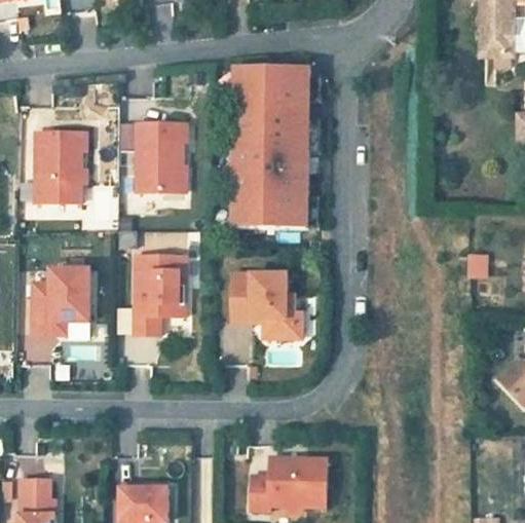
[(483,0),(484,55),(516,55),(516,0),(483,0)]
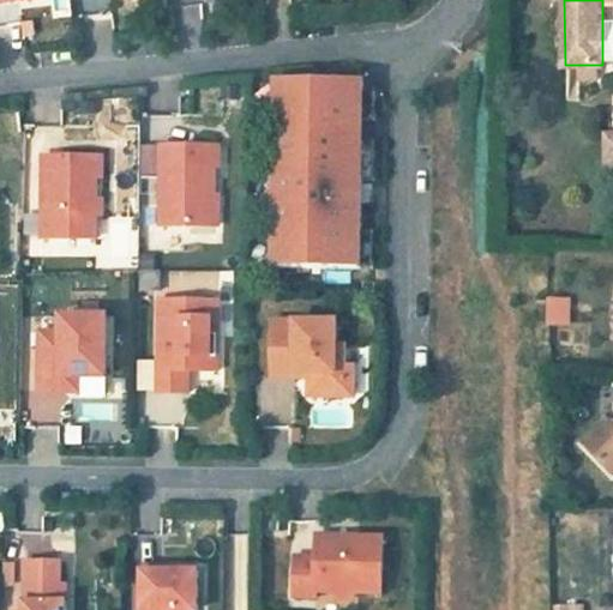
[(275,266),(359,267),(360,229),(360,180),(361,145),(361,124),(361,95),(361,83),(277,82),(275,266)]
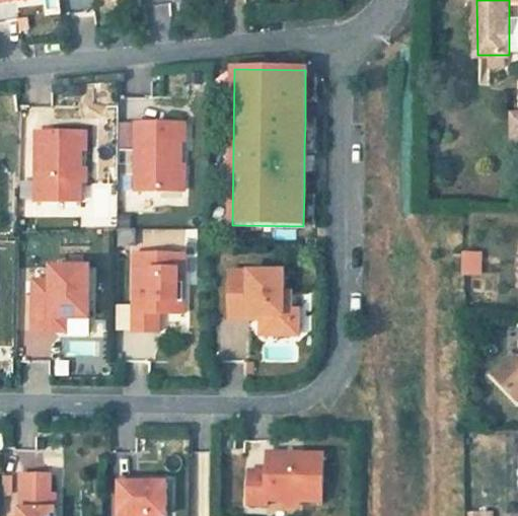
[(305,104),(315,104),(316,80),(305,80),(305,104)]
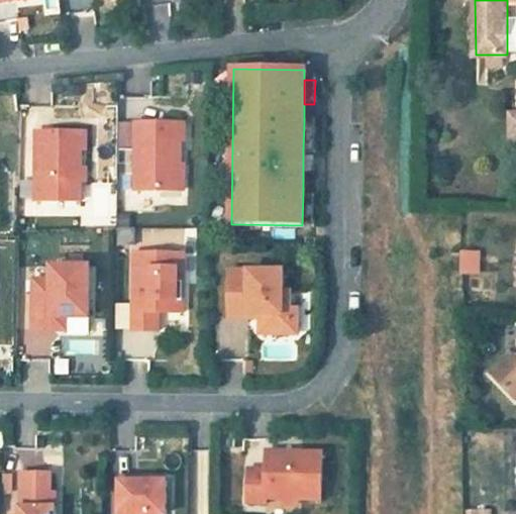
[(133,121),(132,189),(178,190),(179,139),(183,139),(183,122),(133,121)]
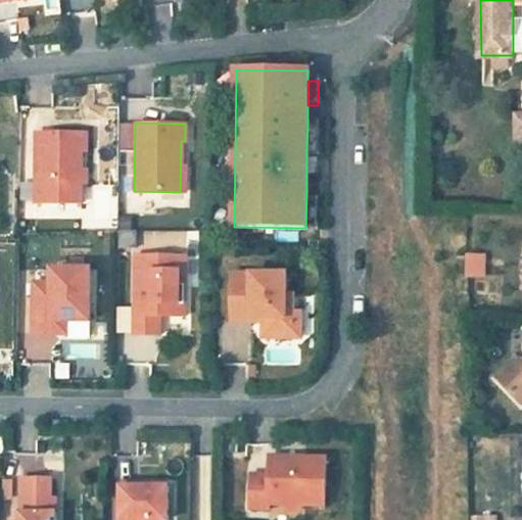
[(306,153),(318,153),(318,124),(307,124),(306,153)]
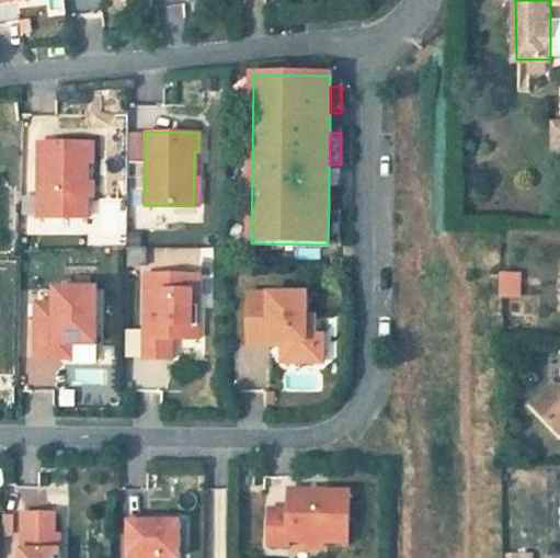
[(37,215),(87,216),(87,195),(88,181),(88,161),(93,161),(93,141),(38,140),(37,215)]
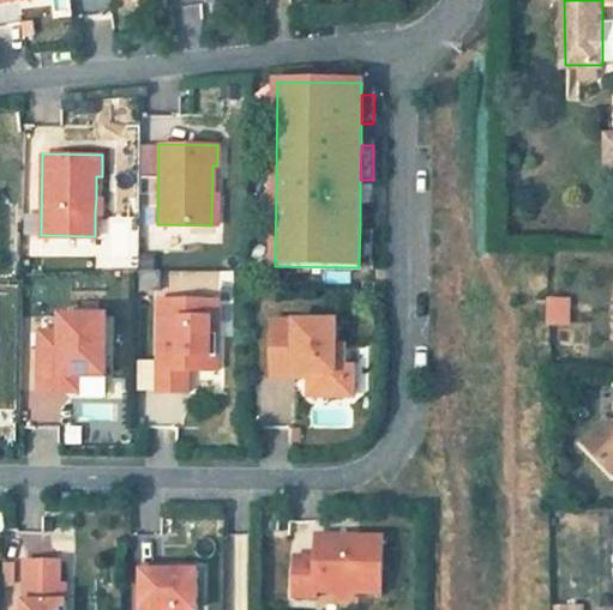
[(359,267),(372,267),(372,229),(360,229),(359,267)]
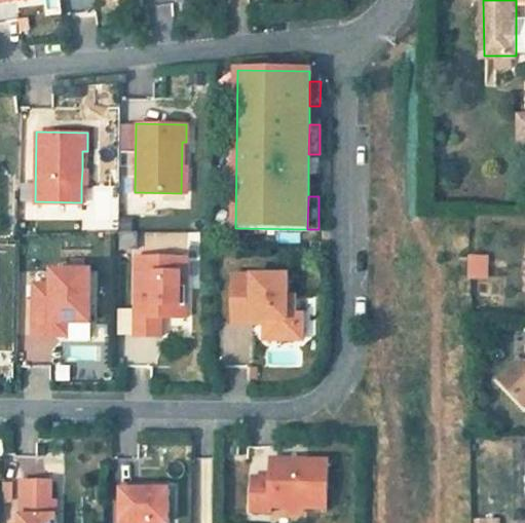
[(134,250),(134,235),(119,235),(118,236),(118,250),(118,252),(134,252),(134,250)]
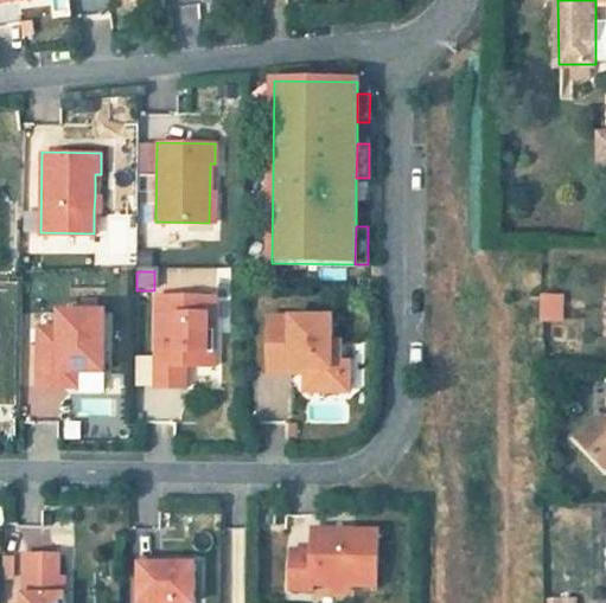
[(561,293),(548,294),(547,316),(562,316),(561,293)]
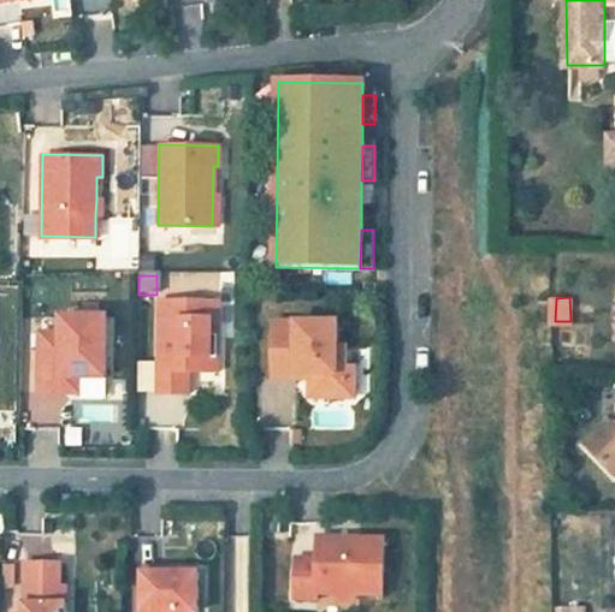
[(555,321),(556,298),(527,301),(526,345),(556,346),(555,321)]
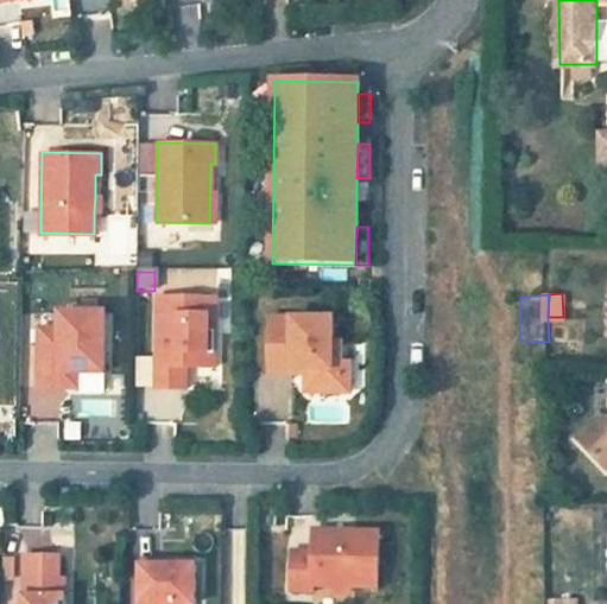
[(156,296),(156,387),(185,387),(185,366),(215,366),(215,320),(210,320),(210,296),(156,296)]
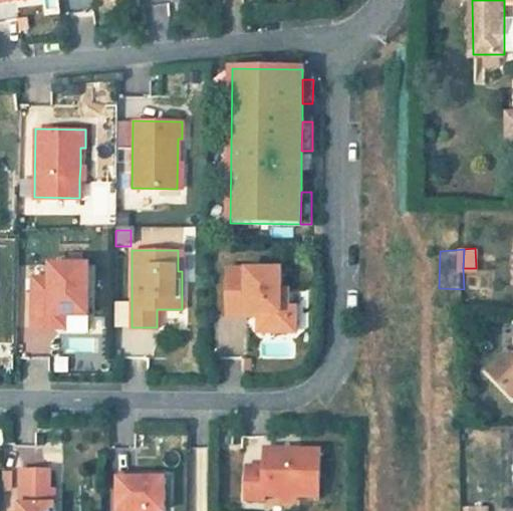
[(32,277),(32,326),(51,326),(51,314),(65,314),(88,314),(88,264),(50,264),(50,277),(32,277)]
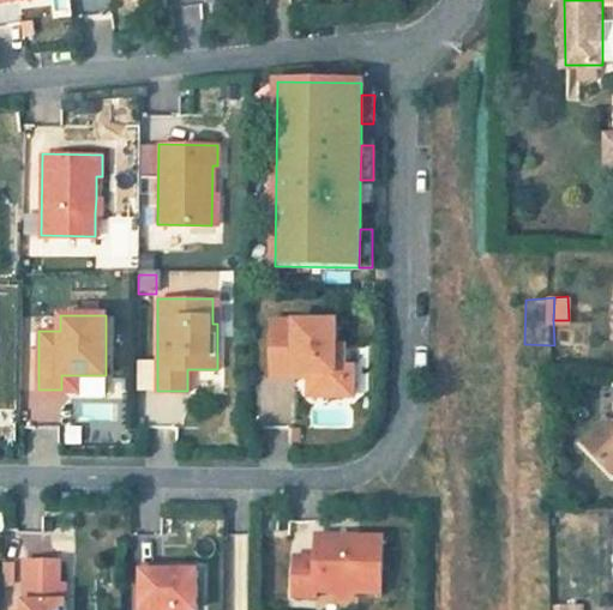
[(270,318),(270,374),(294,374),(294,369),(307,369),(307,374),(307,386),(342,386),(343,363),(343,342),(335,342),(335,318),(270,318)]
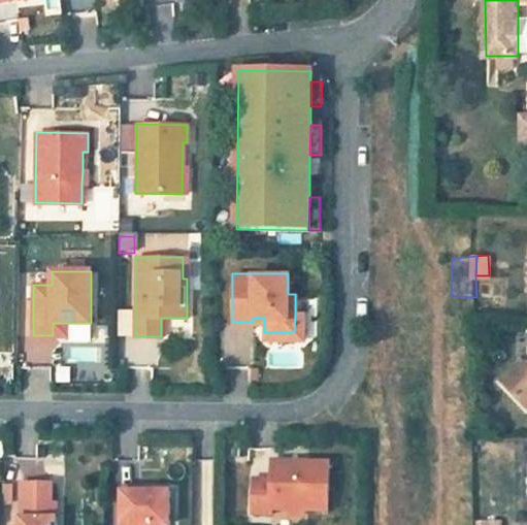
[(264,332),(264,337),(303,337),(303,312),(295,313),(294,332),(264,332)]
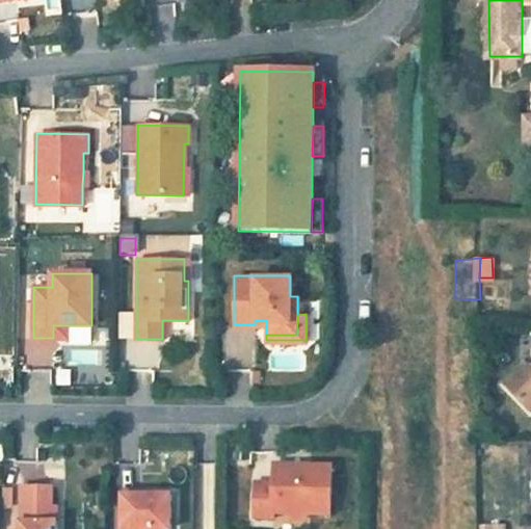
[(53,325),(53,338),(68,338),(68,325),(53,325)]
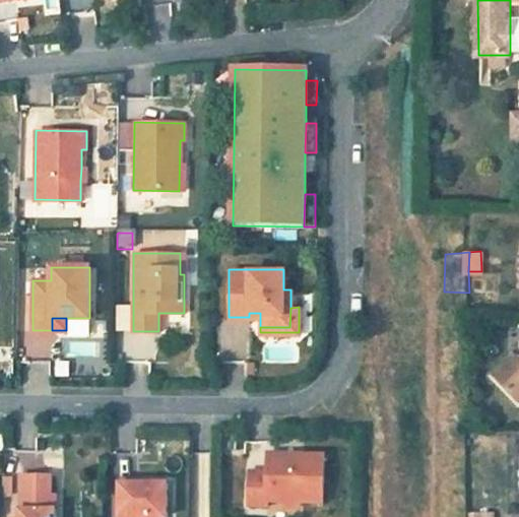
[(130,354),(156,354),(156,333),(131,332),(130,354)]
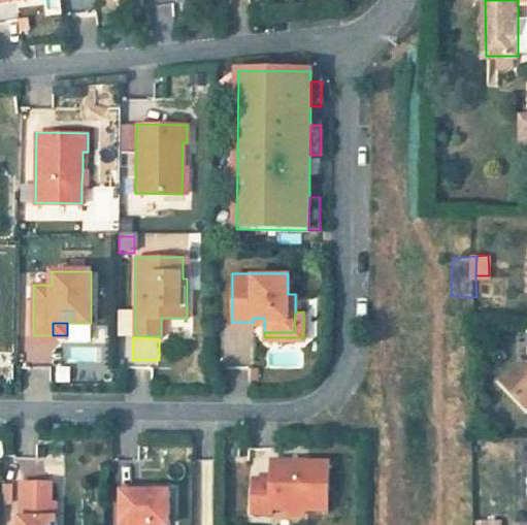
[(503,378),(526,403),(526,359),(523,359),(503,378)]
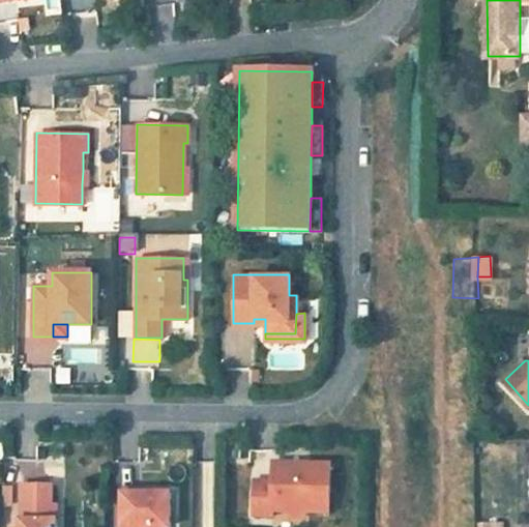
[(256,485),(256,511),(274,511),(274,506),(331,508),(333,461),(275,459),(274,477),(272,477),(256,485)]
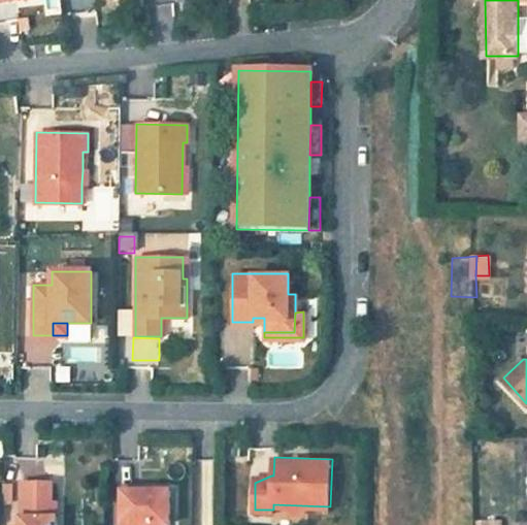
[(53,481),(22,481),(21,524),(57,524),(57,509),(52,509),(53,481)]
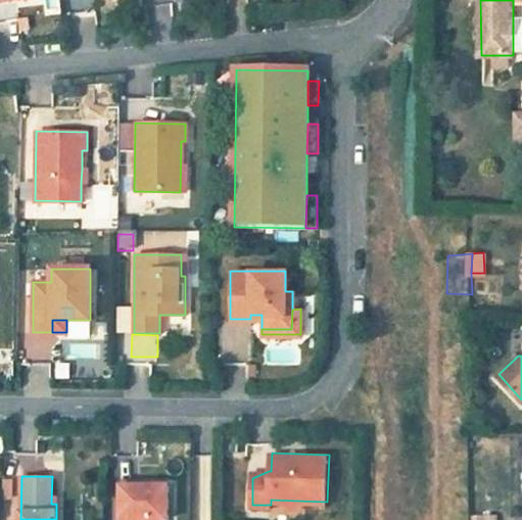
[(121,483),(120,519),(159,519),(159,518),(168,518),(168,483),(121,483)]
